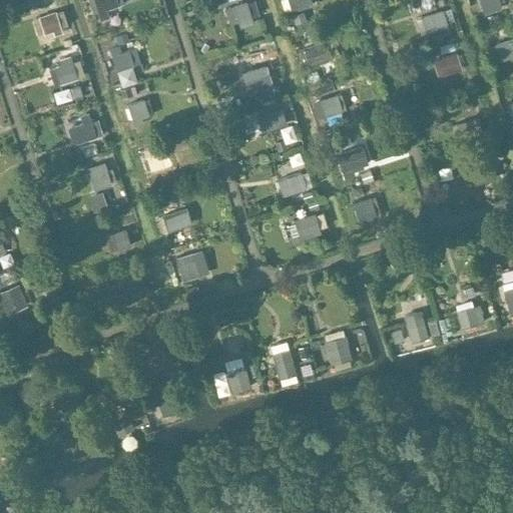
[(116,6),(114,0),(92,0),(99,20),(107,18),(105,10),(116,6)]
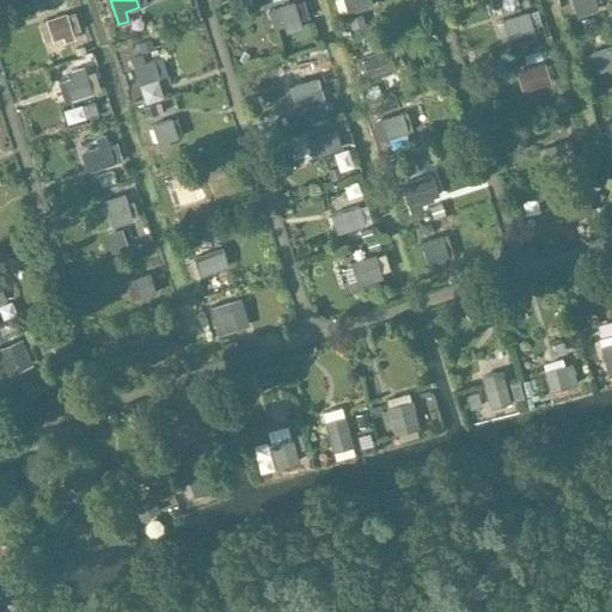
[(372,7),(368,0),(342,0),(347,14),(372,7)]
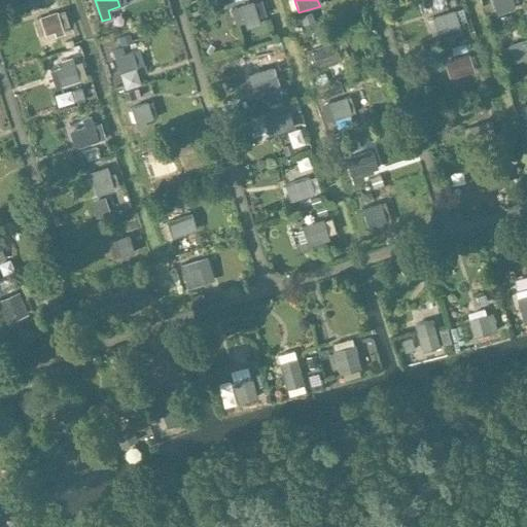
[(514,4),(513,0),(493,0),(496,9),(514,4)]
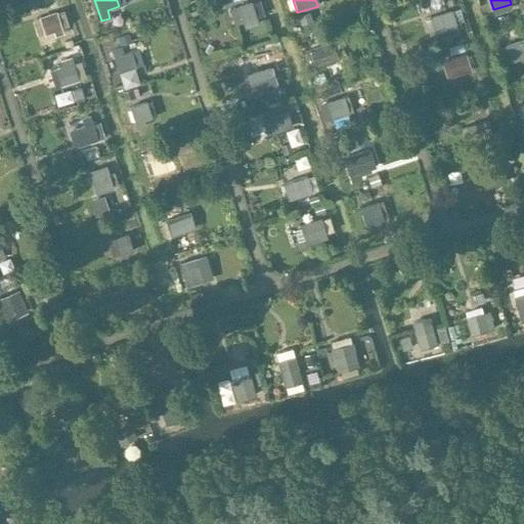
[(256,18),(251,2),(237,6),(243,23),(256,18)]
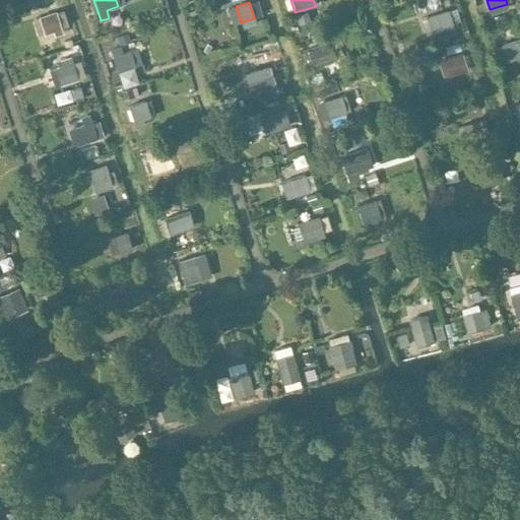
[(454,33),(448,10),(427,16),(432,34),(448,29),(449,35),(454,33)]
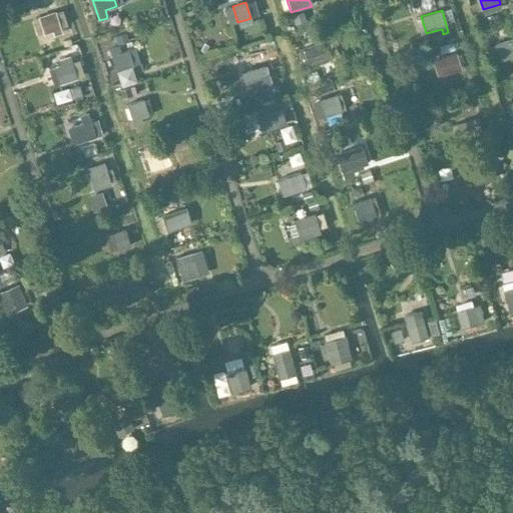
[(61,33),(54,12),(38,17),(43,33),(52,31),(53,35),(61,33)]
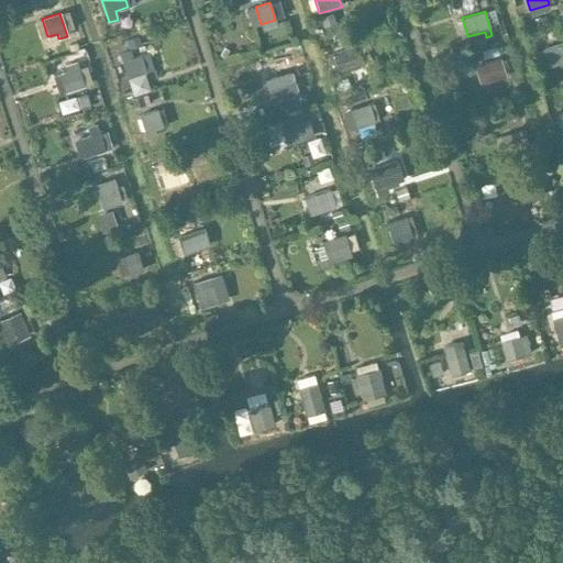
[(562,62),(562,41),(543,48),(549,67),(562,62)]
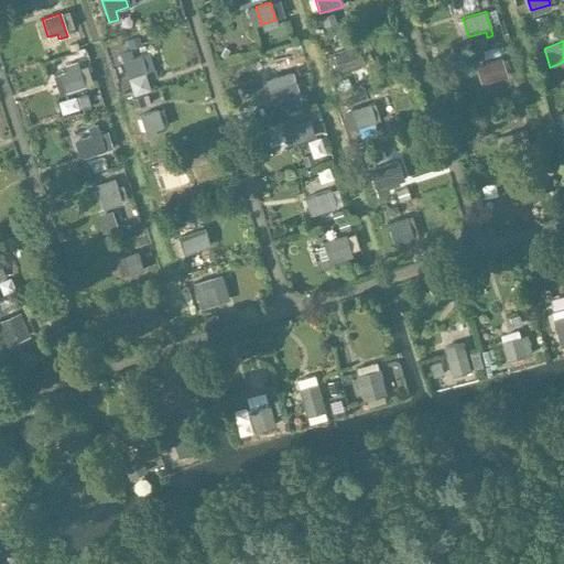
[(362,65),(357,46),(333,54),(339,77),(350,74),(348,69),(362,65)]
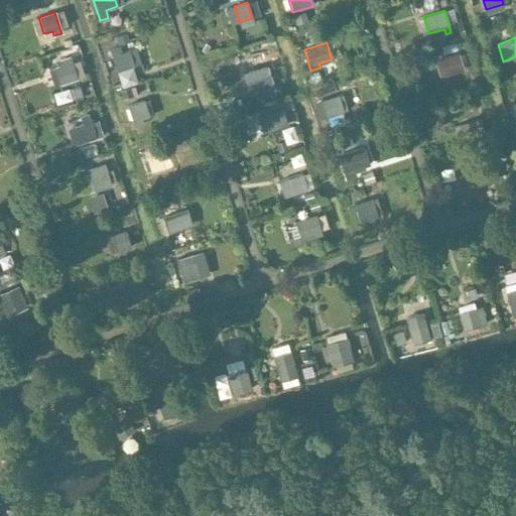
[(133,66),(128,49),(121,52),(119,46),(110,50),(117,72),(133,66)]
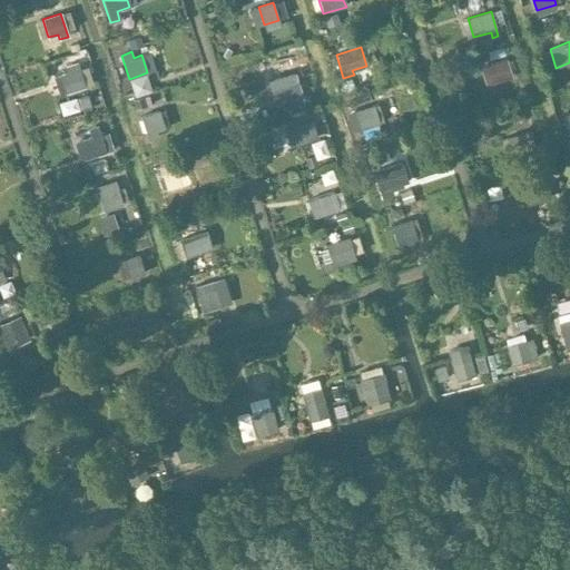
[(512,77),(507,59),(480,67),(485,85),(512,77)]
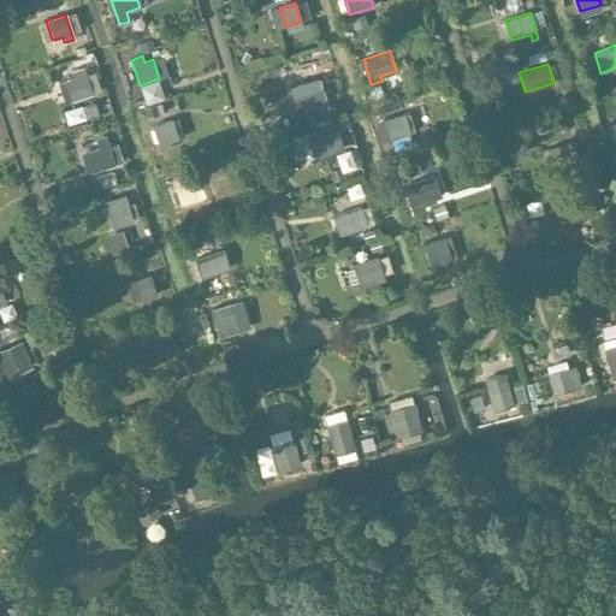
[(92,94),(83,69),(70,72),(72,78),(65,81),(71,100),(92,94)]
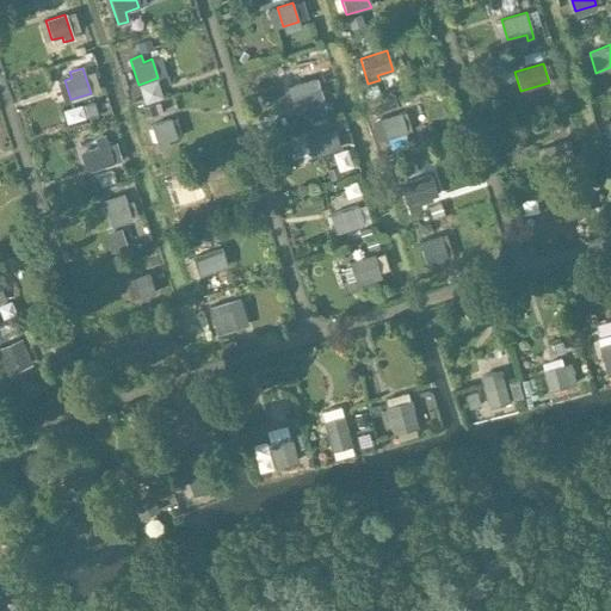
[(318,79),(289,87),(295,106),(323,97),(318,79)]
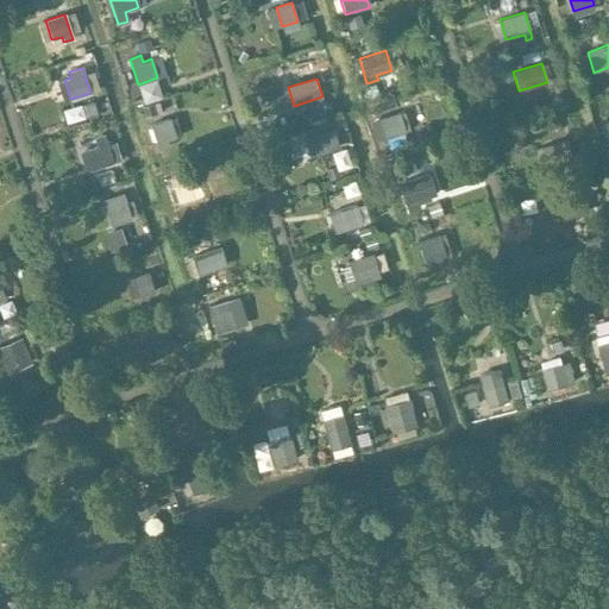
[(327,101),(318,104),(320,113),(330,111),(327,101)]
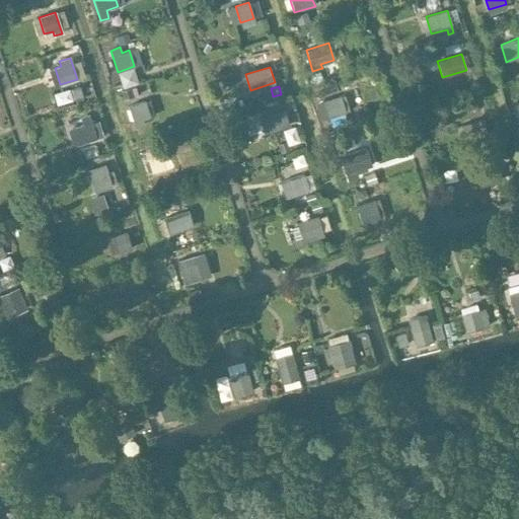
[(347,113),(342,95),(324,100),(329,119),(347,113)]
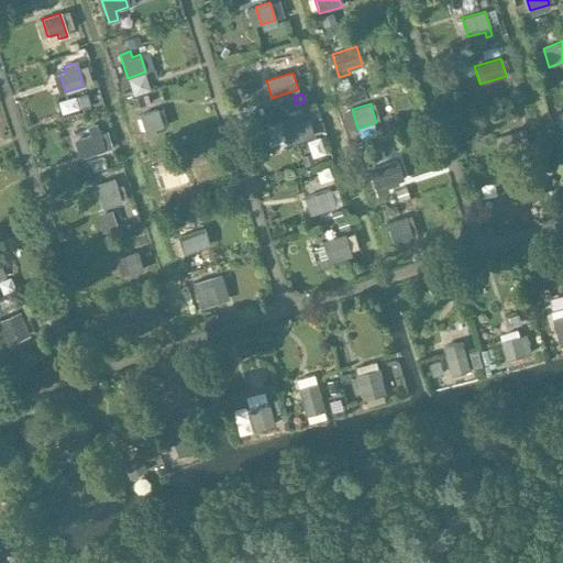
[(163,127),(157,110),(139,116),(146,139),(156,136),(154,130),(163,127)]
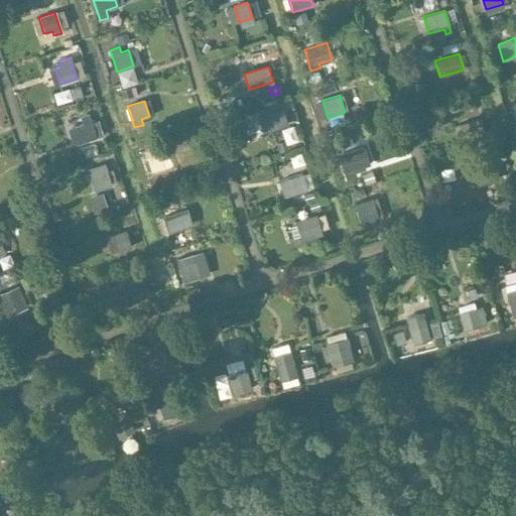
[(288,126),(282,108),(265,113),(265,115),(260,117),(265,132),(270,130),(271,132),(288,126)]
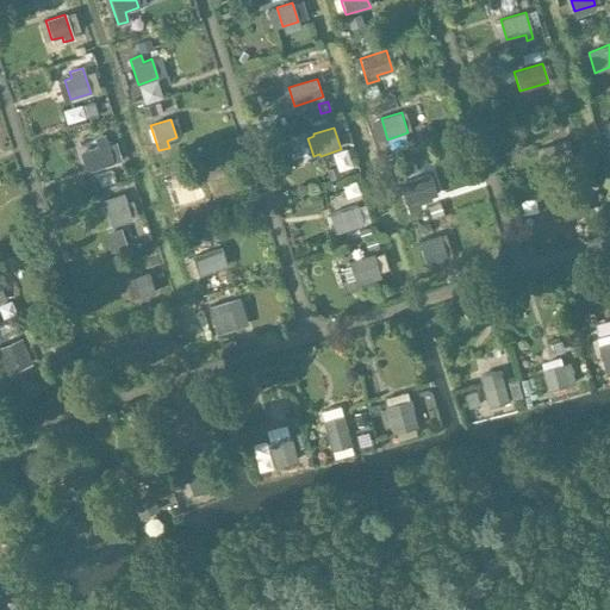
[(112,163),(104,135),(94,137),(97,147),(81,151),(87,170),(112,163)]
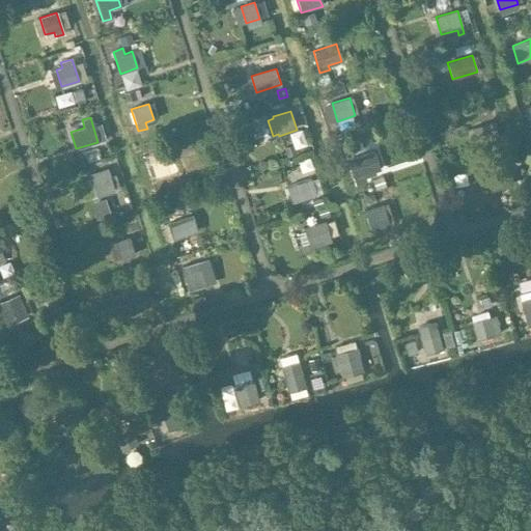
[(499,139),(493,120),(475,127),(481,144),(499,139)]
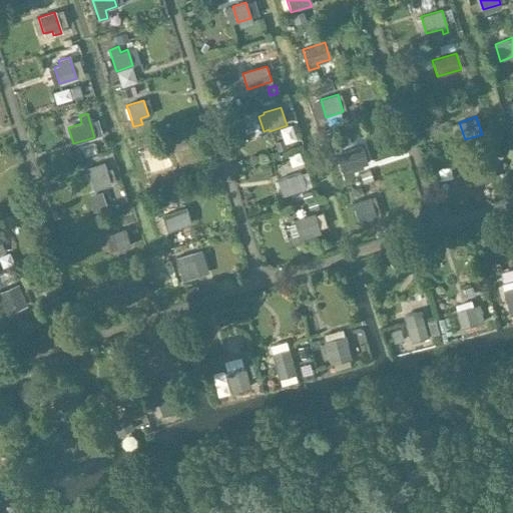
[(359,167),(354,151),(337,156),(342,173),(359,167)]
